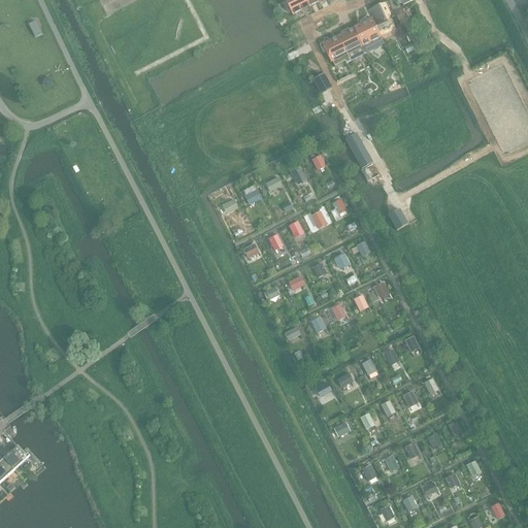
[(309,7),(305,0),(285,0),(293,15),(303,11),(303,10),(308,8),(309,8),(309,7)]
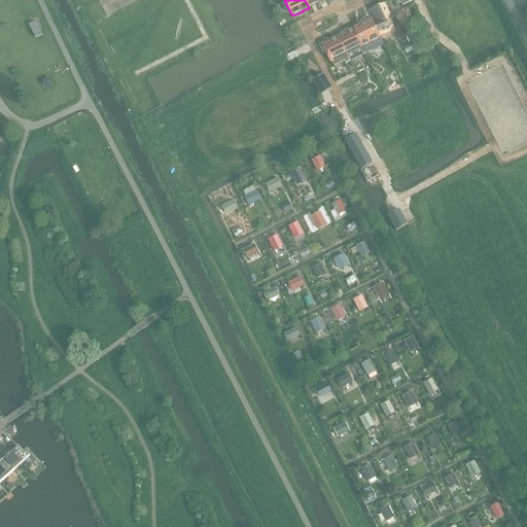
[(383,4),(369,10),(373,19),(372,20),(380,36),(390,31),(392,35),(397,33),(383,4)]
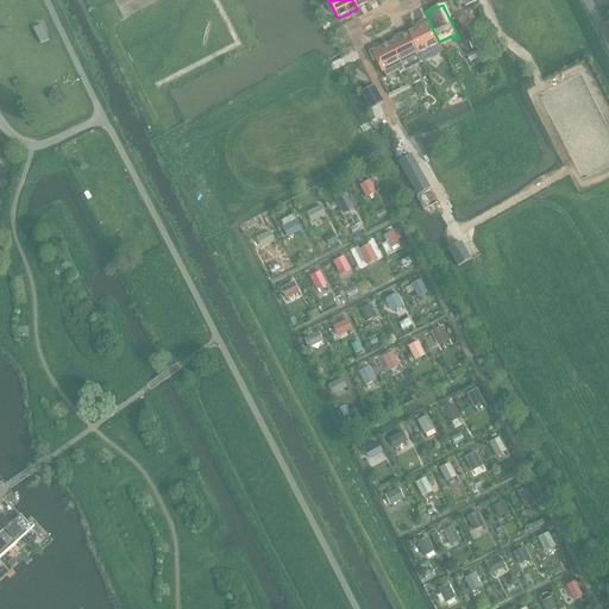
[(429,23),(410,32),(425,62),(444,52),(441,46),(439,42),(429,23)]
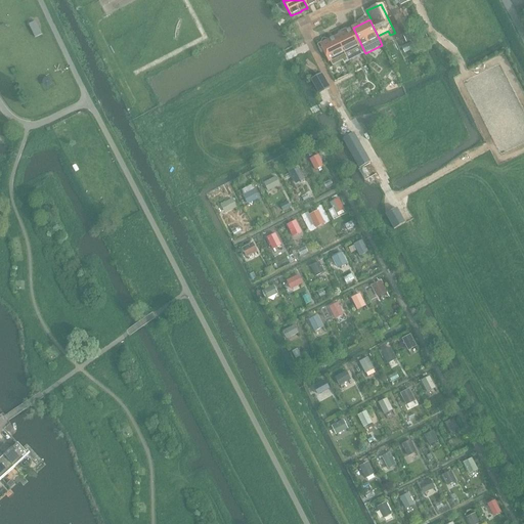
[(346,32),(337,36),(349,61),(363,54),(365,53),(353,28),(352,28),(352,29),(350,30),(350,29),(346,31),(346,32)]
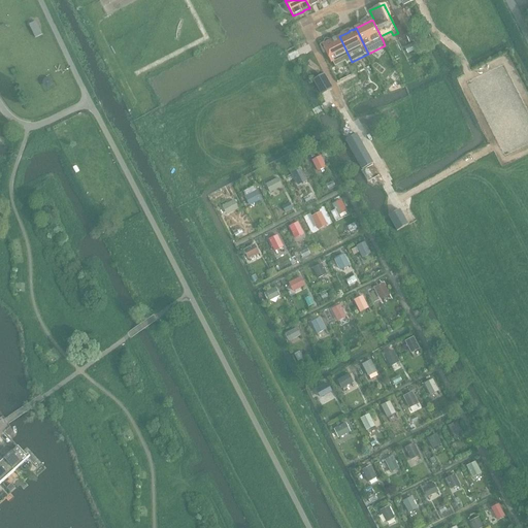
[(430,37),(427,31),(419,35),(416,29),(410,32),(405,34),(399,37),(400,39),(406,36),(409,43),(420,38),(421,42),(425,41),(430,38),(430,37)]
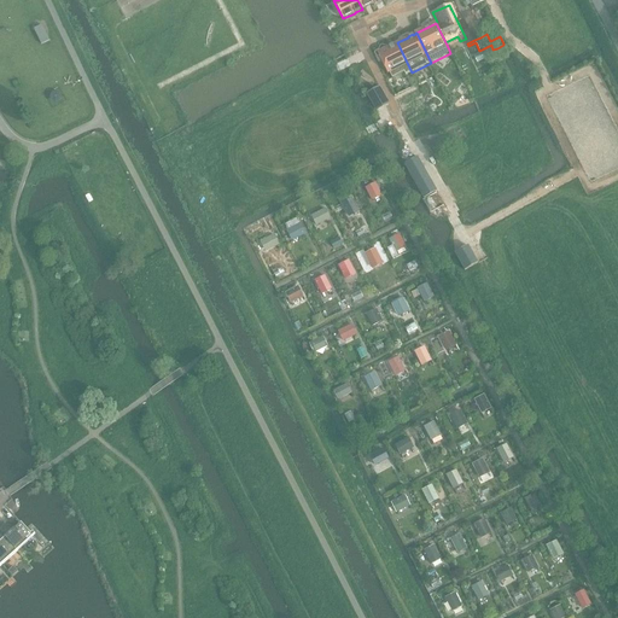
[(389,47),(377,53),(388,74),(390,73),(392,79),(403,73),(404,73),(406,76),(412,73),(397,42),(394,45),(394,44),(389,46),(389,47)]
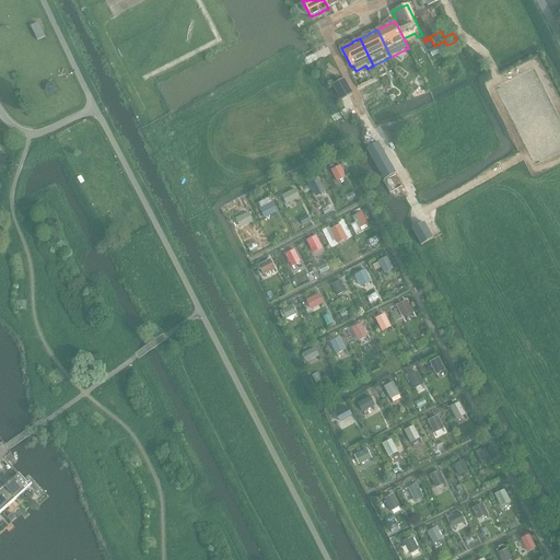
[(351,93),(343,79),(333,85),(340,98),(350,93),(351,93)]
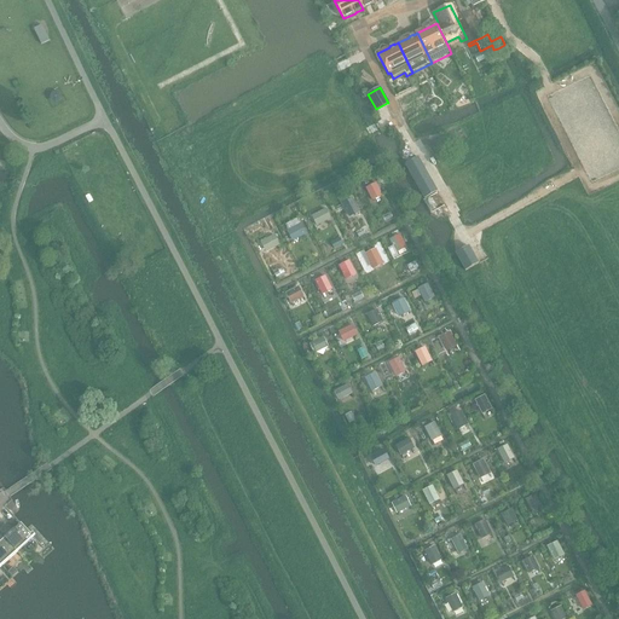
[(421,88),(398,100),(406,115),(428,104),(421,88)]
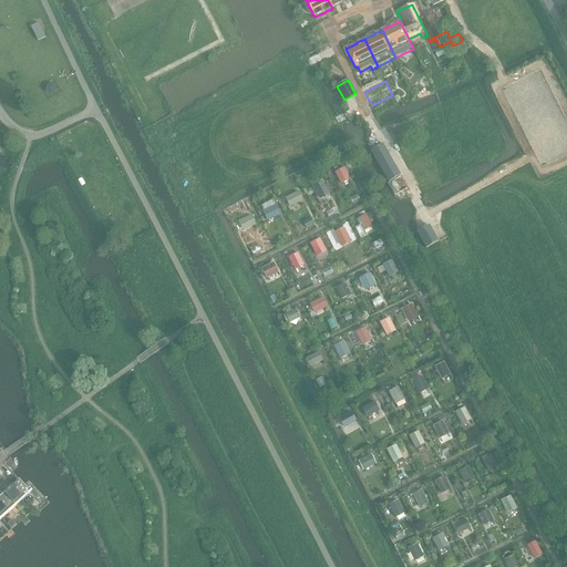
[(408,124),(391,132),(391,133),(397,143),(412,134),(408,124)]
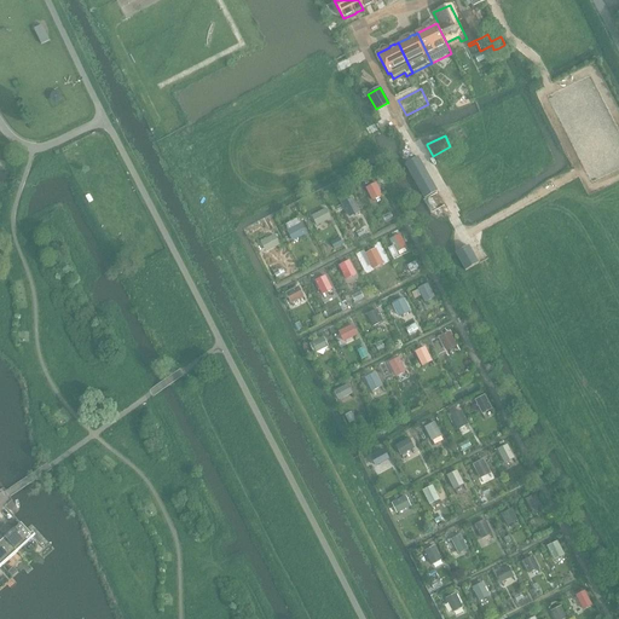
[(438,192),(418,158),(405,166),(424,200),(438,192)]
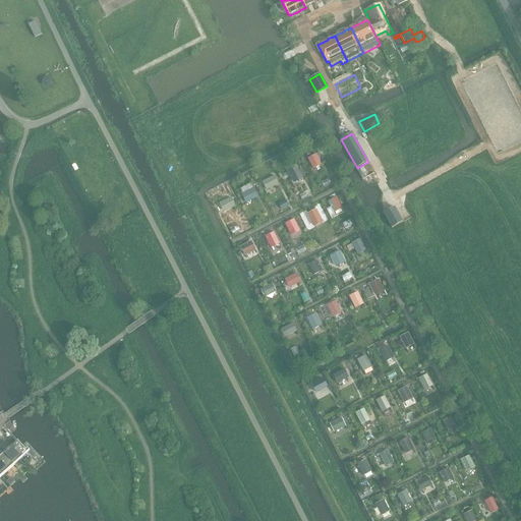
[(316,155),(308,160),(313,169),(322,165),(316,155)]
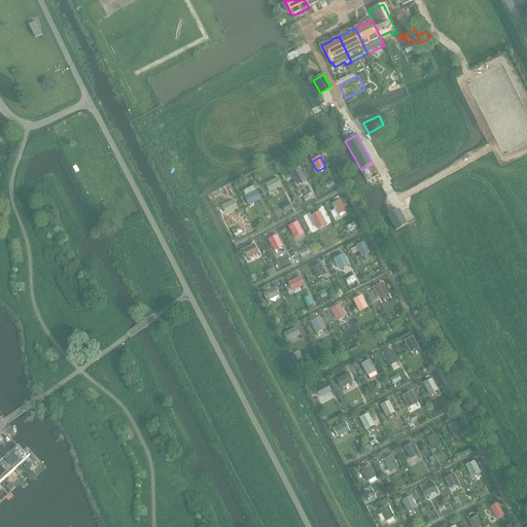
[(300,170),(292,174),(297,185),(305,181),(300,170)]
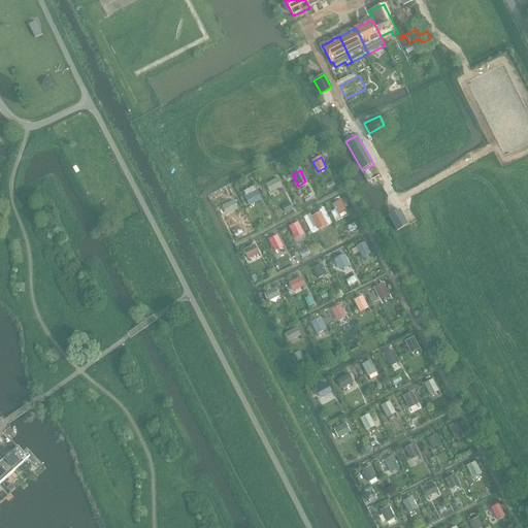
[(277,179),(266,186),(270,193),(282,187),(277,179)]
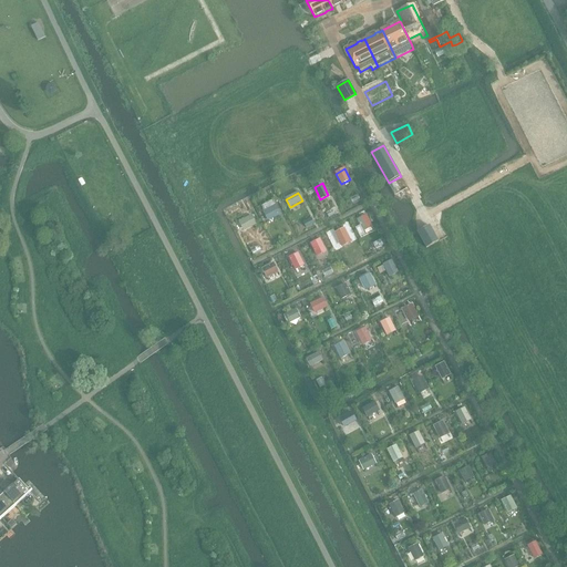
[(276,207),(264,213),(268,220),(279,215),(276,207)]
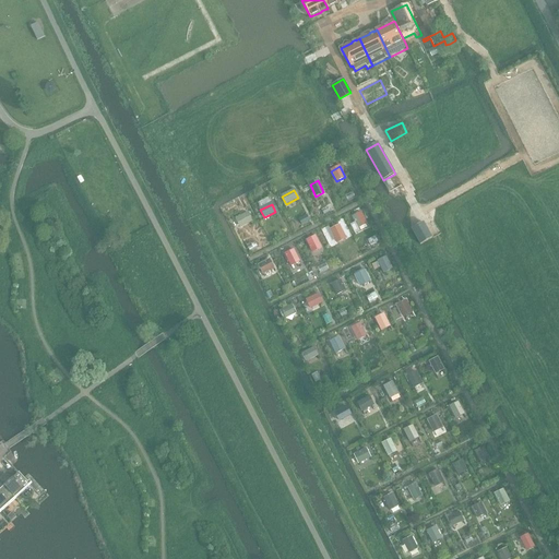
[(247,213),(236,218),(240,226),(250,221),(247,213)]
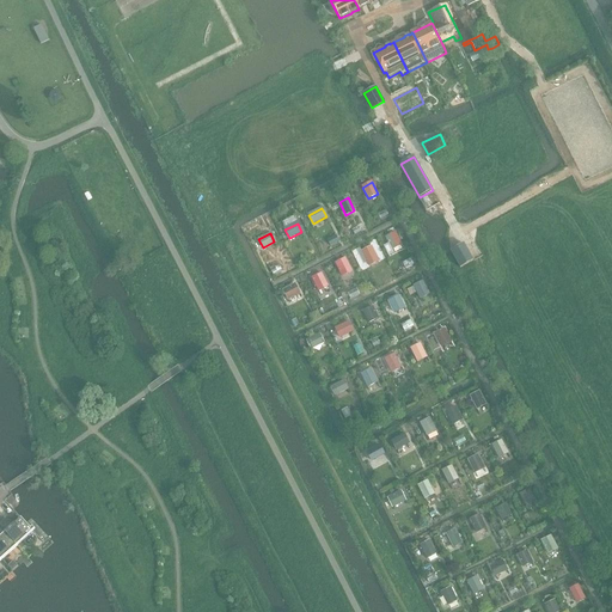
[(395,233),(386,238),(392,250),(401,245),(395,233)]
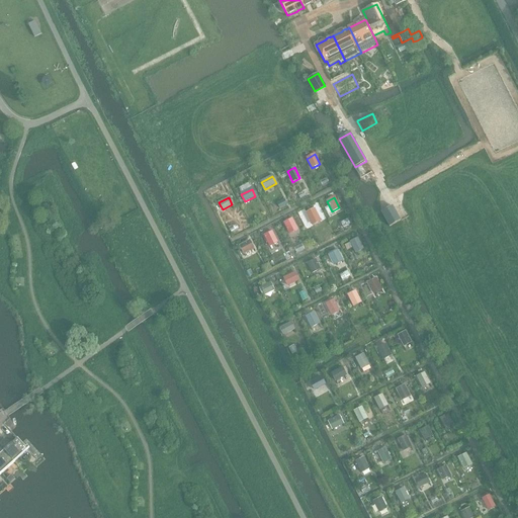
[(400,220),(393,206),(381,212),(390,227),(400,221),(400,220)]
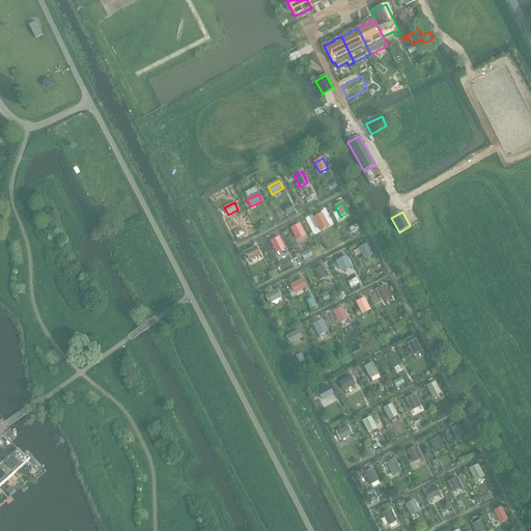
[(322,216),(314,219),(320,230),(328,227),(322,216)]
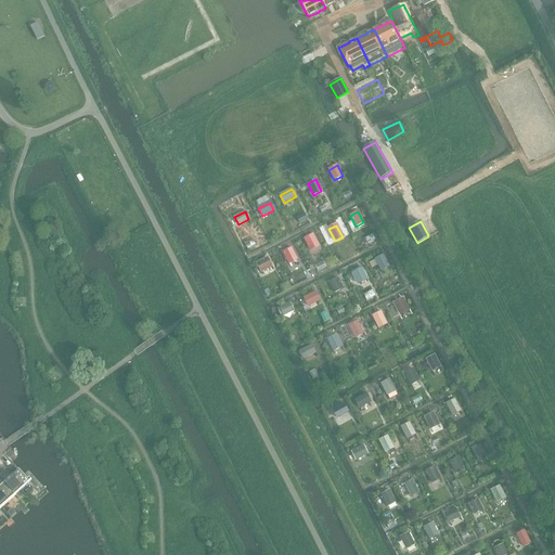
[(312,235),(305,239),(311,250),(319,247),(312,235)]
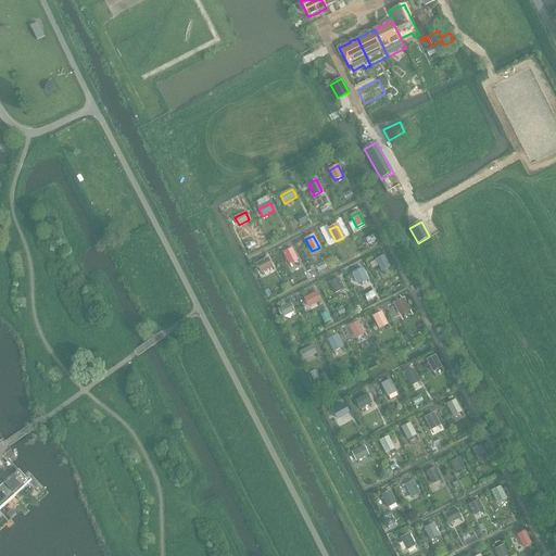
[(291,249),(285,253),(290,264),(298,261),(291,249)]
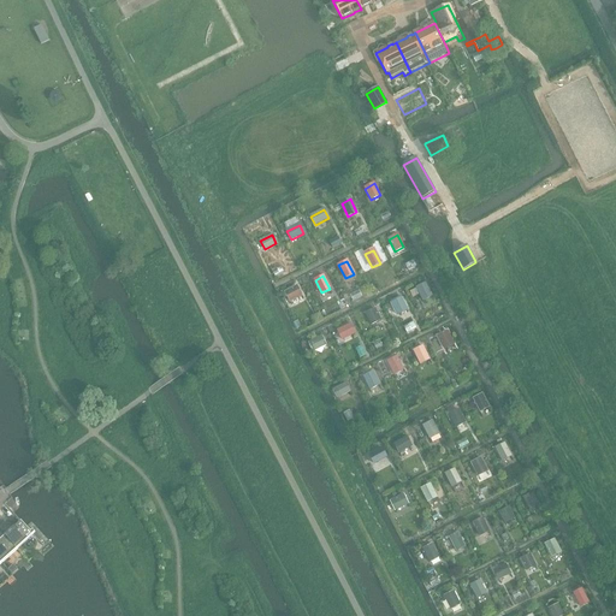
[(425,284),(416,288),(424,301),(431,296),(425,284)]
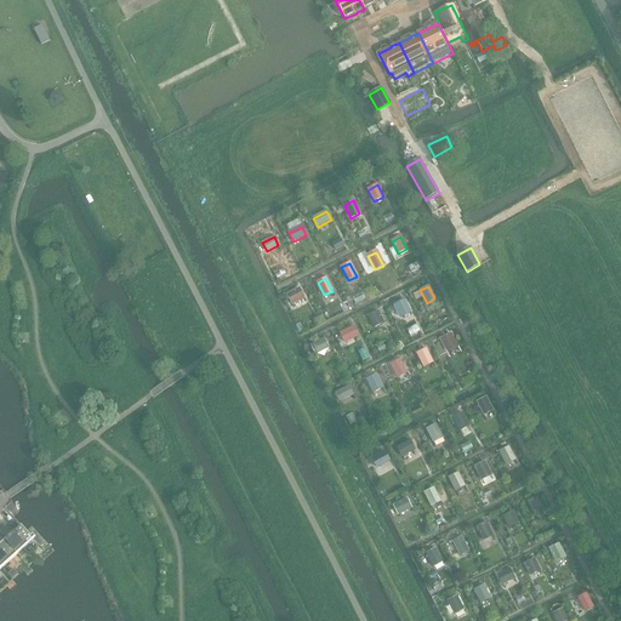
[(300,289),(288,295),(292,305),(303,298),(300,289)]
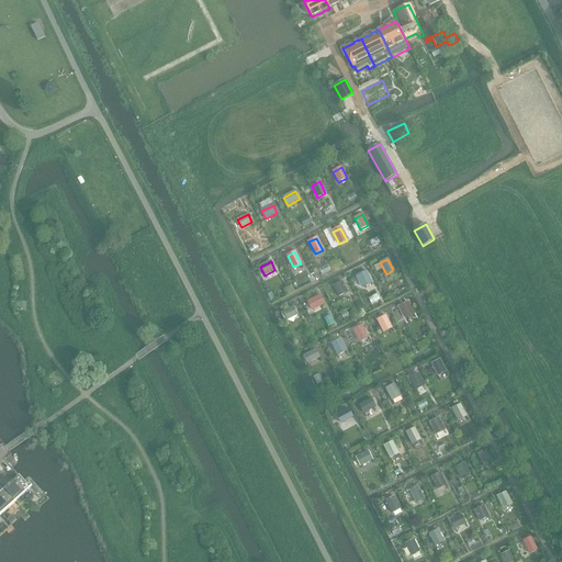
[(366,272),(357,277),(362,288),(371,283),(366,272)]
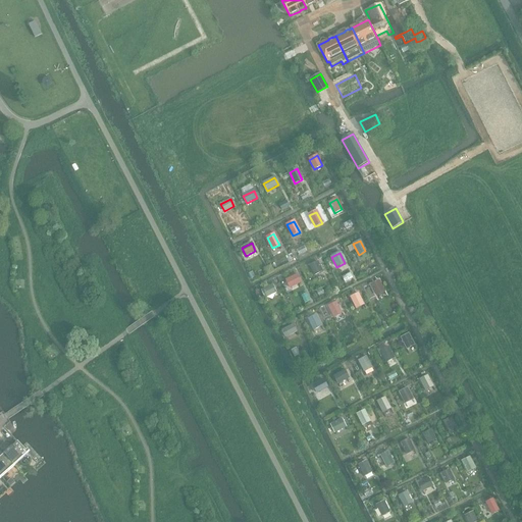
[(317,262),(310,266),(315,275),(322,271),(317,262)]
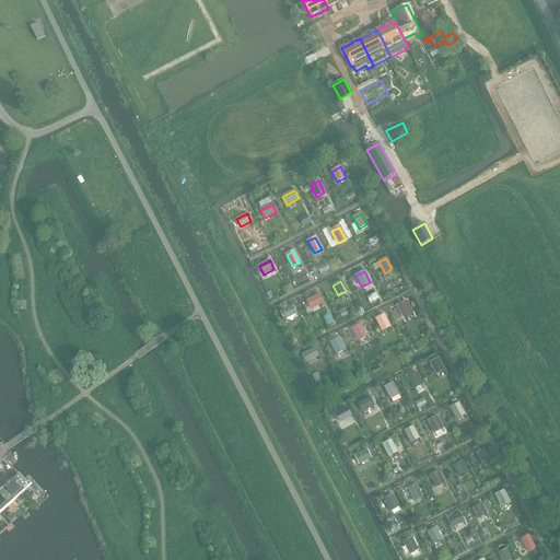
[(318,295),(307,301),(311,308),(323,303),(318,295)]
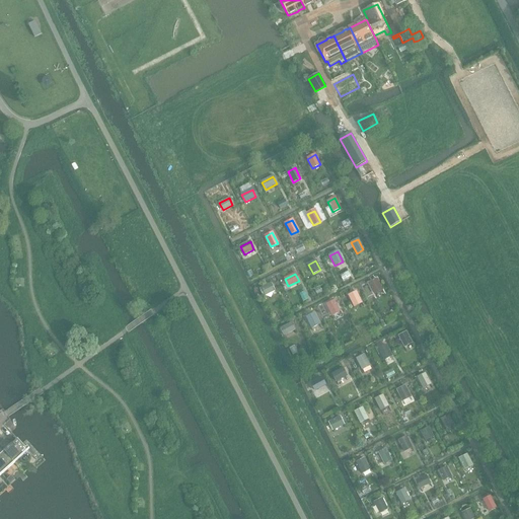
[(377,280),(369,283),(375,294),(382,290),(377,280)]
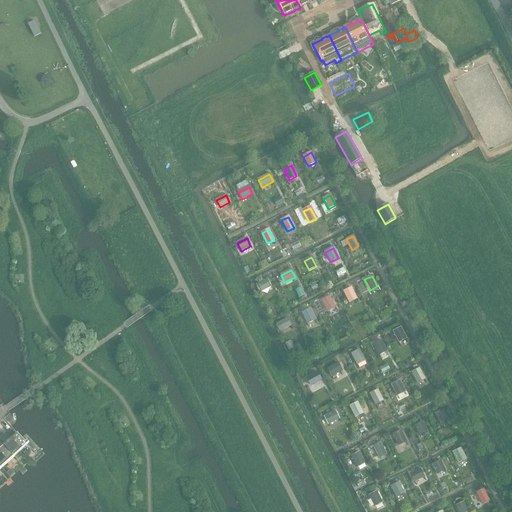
[(267,280),(257,285),(260,292),(271,287),(267,280)]
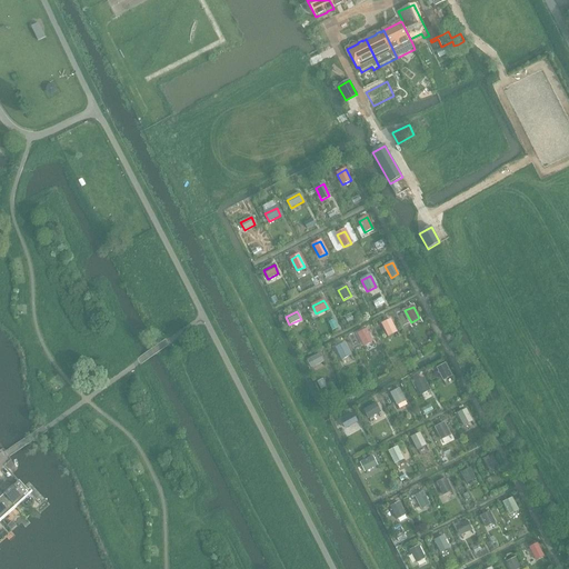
[(390,320),(382,325),(389,336),(397,332),(390,320)]
